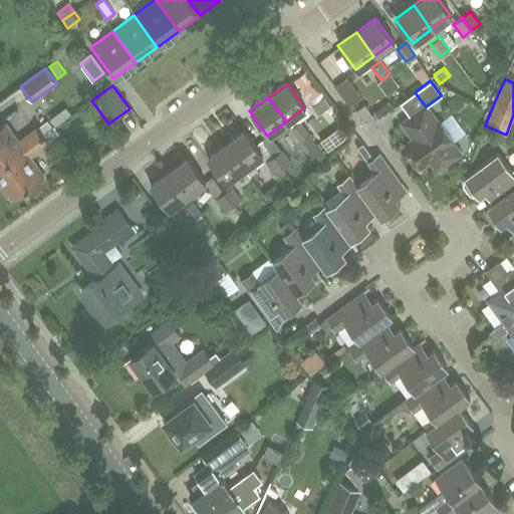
[(319,113),(330,105),(323,97),(312,105),(319,113)]
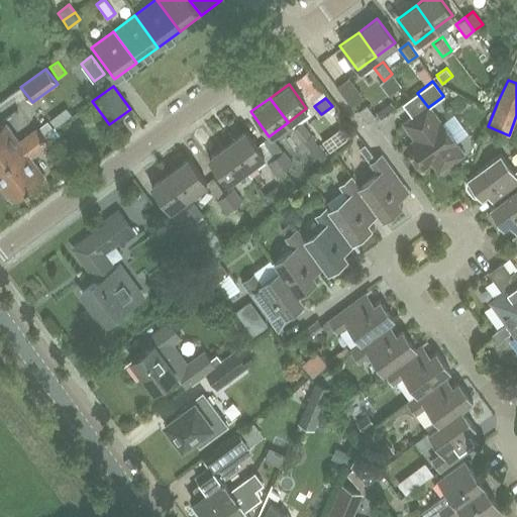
[(365,105),(356,111),(366,124),(374,118),(365,105)]
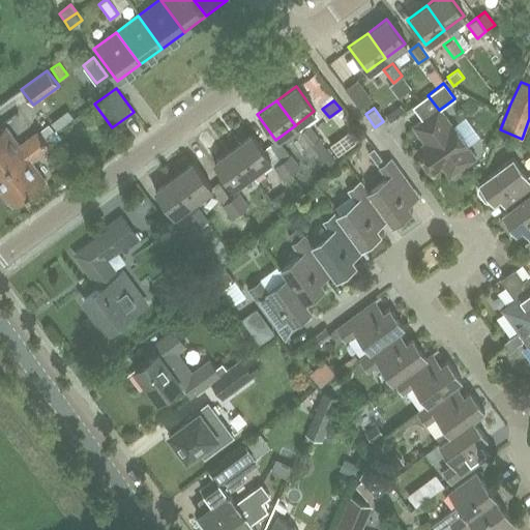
[(449,126),(437,110),(413,127),(425,144),(415,151),(432,173),(442,166),(449,175),(472,158),(465,148),(466,147),(450,125),(449,126)]
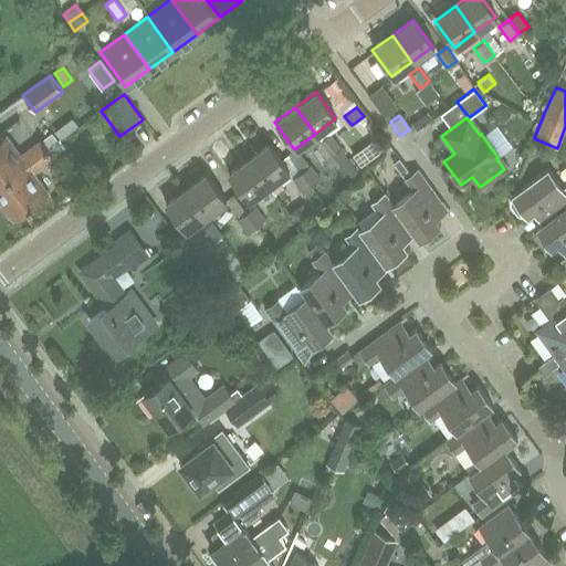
[(52,133),(40,140),(20,155),(3,134),(0,136),(0,181),(56,140),(52,133)]
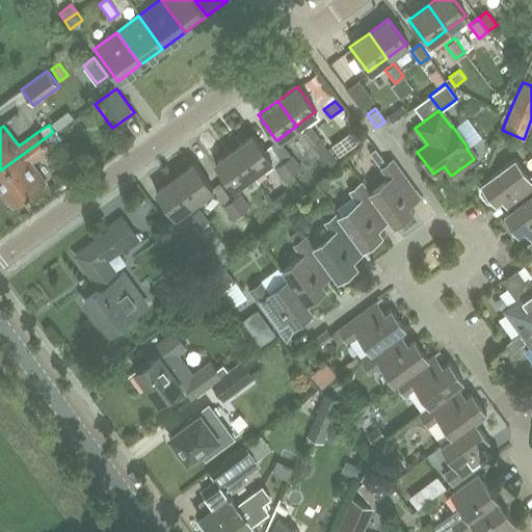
[(311,126),(301,132),(311,145),(314,142),(330,166),(337,162),(311,126)]
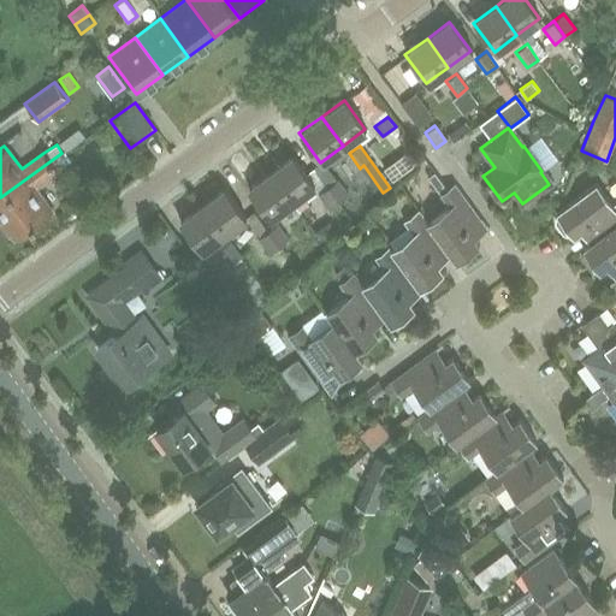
[(409,150),(400,158),(409,171),(419,164),(409,150)]
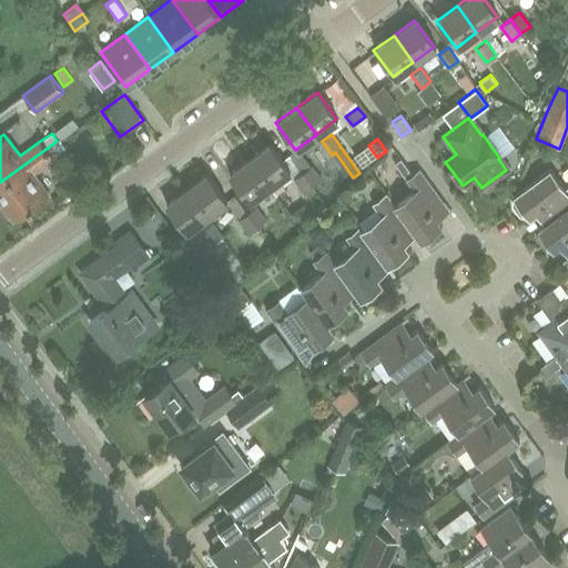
[(57,141),(0,182),(0,201),(13,219),(48,193),(31,172),(51,156),(66,148),(60,140),(58,141),(57,141)]
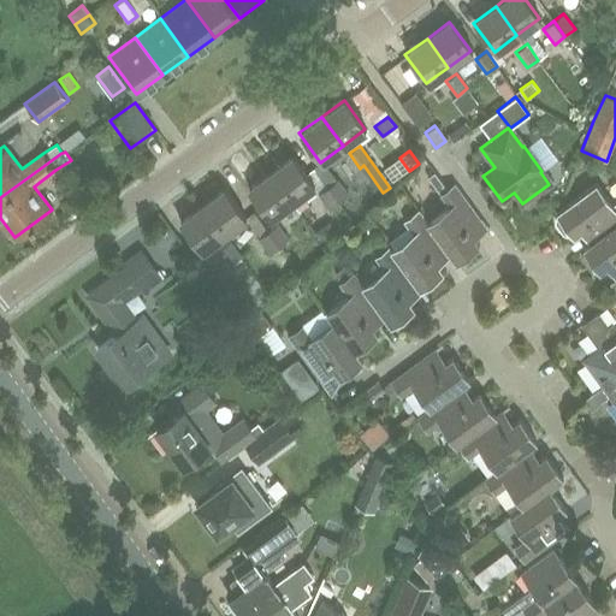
[(308,203),(301,194),(312,185),(313,184),(306,175),(292,155),(270,172),(291,201),(298,211),(308,203)]
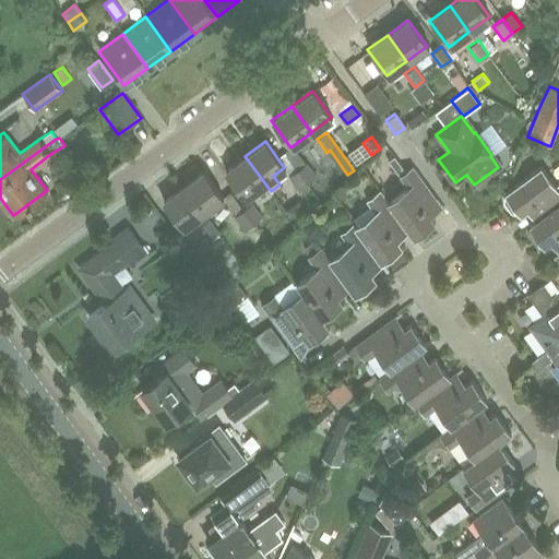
[(295,145),(286,152),(309,182),(317,176),(307,163),(308,163),(295,145)]
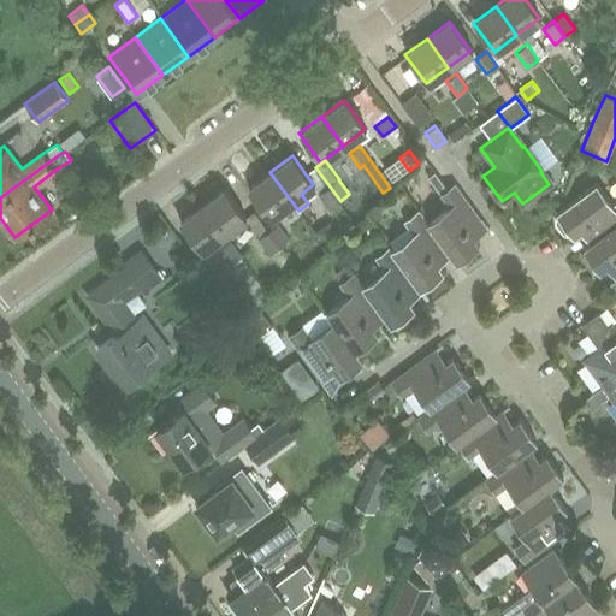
[(341,201),(315,167),(306,175),(313,184),(312,185),(329,208),(341,201)]
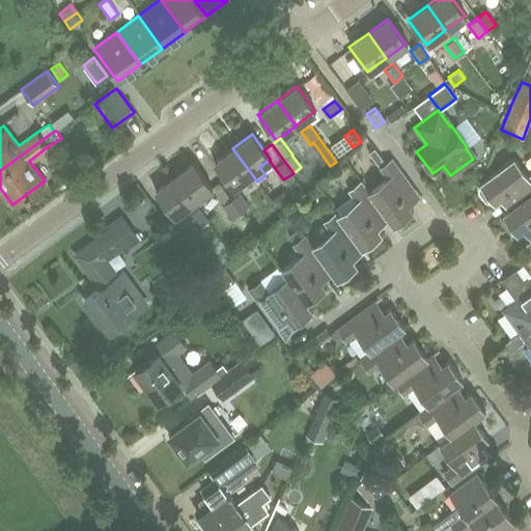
[(395,189),(407,180),(391,160),(386,163),(374,147),(368,151),(381,167),(380,168),(387,178),(367,193),(374,203),(392,226),(412,211),(395,189)]
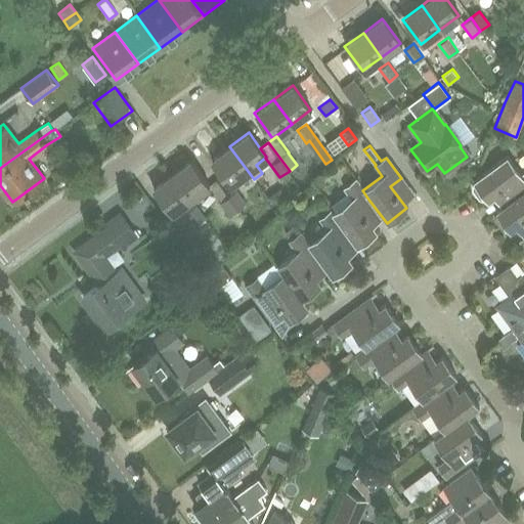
[(248,171),(229,146),(211,161),(228,185),(248,171)]
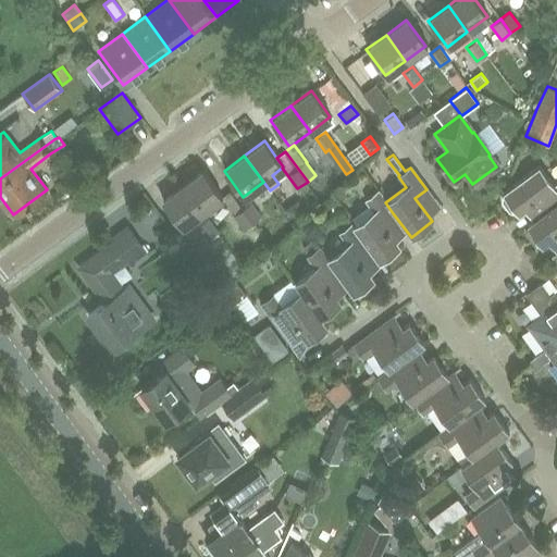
[(549,208),(556,201),(556,184),(553,187),(537,166),(502,192),(505,196),(503,197),(503,201),(509,211),(514,212),(516,211),(517,213),(541,196),(549,208)]
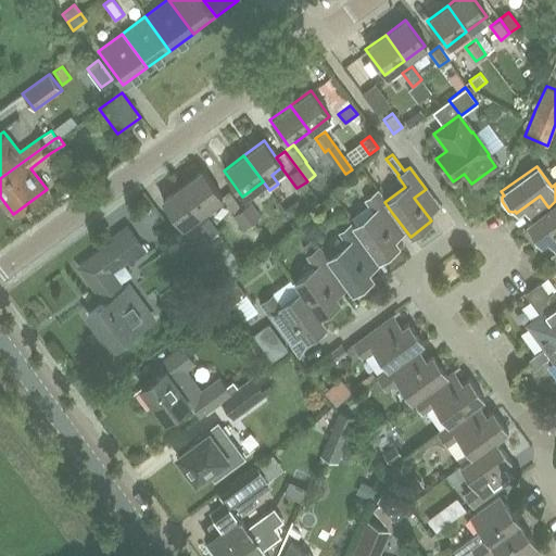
[(201,211),(210,204),(220,196),(202,171),(181,186),(201,211)]
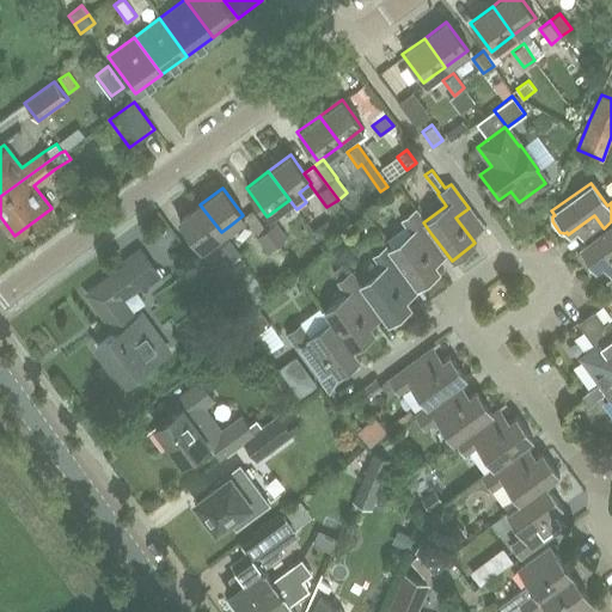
[(221,232),(200,204),(178,221),(199,249),(221,232)]
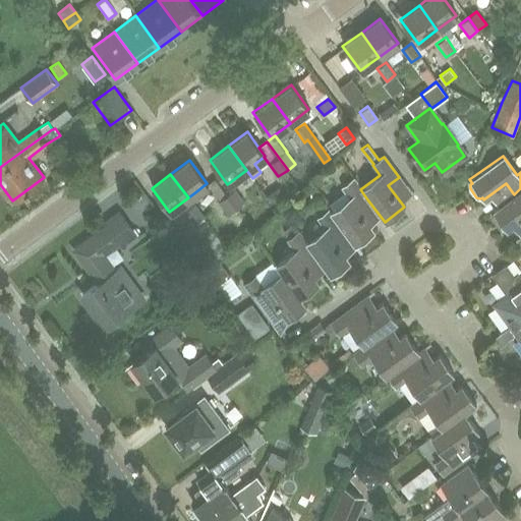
[(214,178),(207,183),(220,199),(218,201),(227,214),(236,208),(226,194),(214,178)]
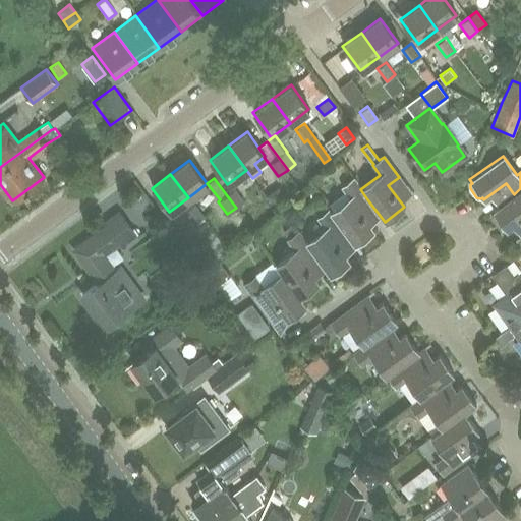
[(349,197),(331,212),(344,230),(354,243),(373,229),(357,207),(367,199),(360,189),(352,178),(340,187),(349,197)]
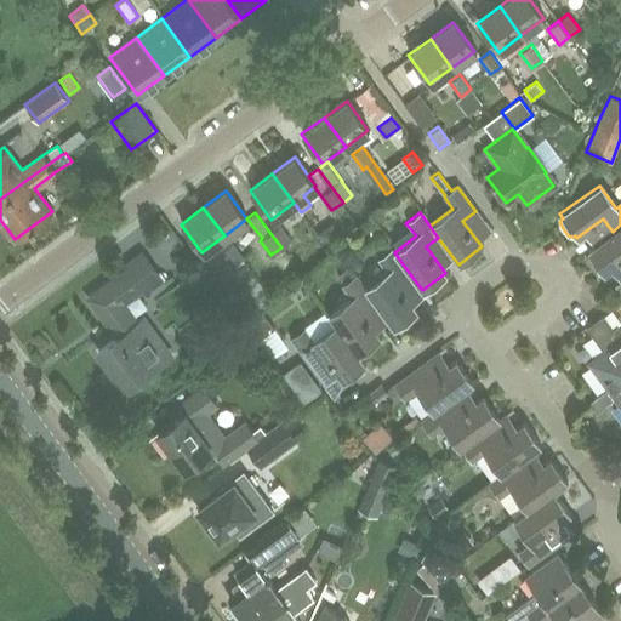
[(280,224),(269,232),(281,248),(291,239),(280,224)]
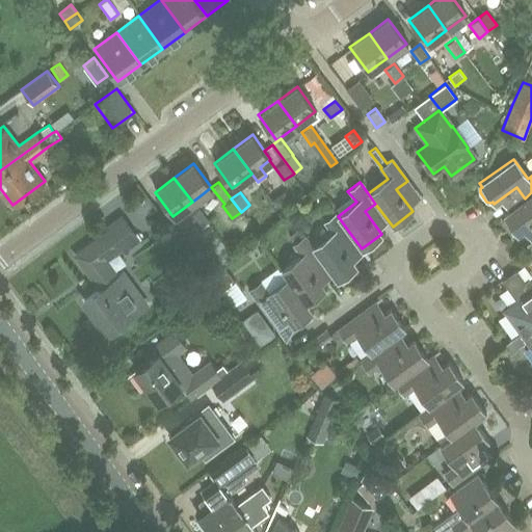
[(531,223),(531,192),(525,198),(502,214),(505,218),(502,221),(511,235),(515,232),(516,235),(531,223)]
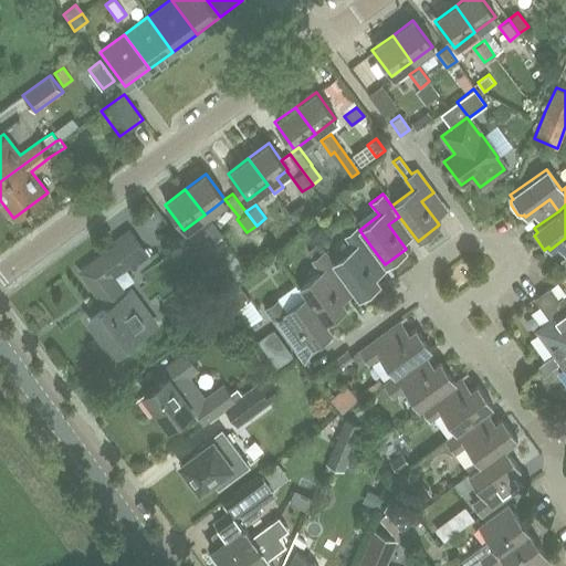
[(212,242),(222,234),(212,221),(202,229),(212,242)]
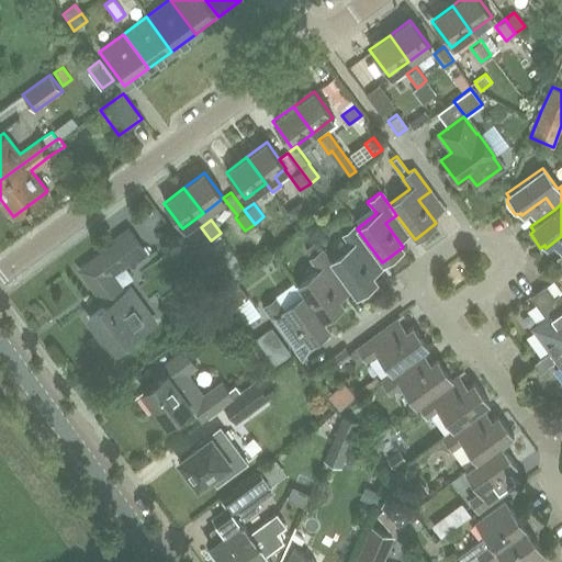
[(351,246),(330,262),(339,273),(356,295),(377,280),(359,258),(371,248),(357,228),(355,226),(343,235),(351,246)]
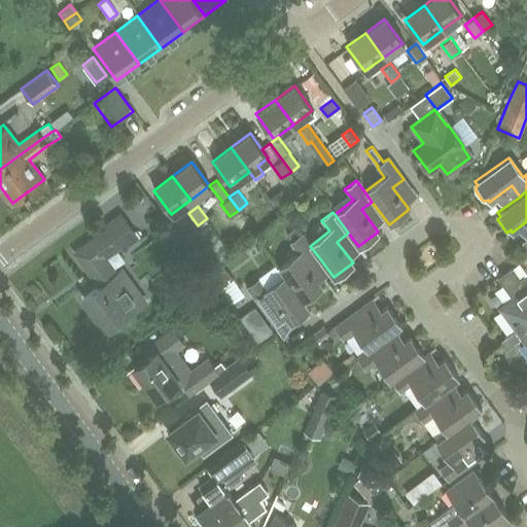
[(97,319),(106,330),(147,300),(121,266),(114,272),(103,257),(120,244),(123,247),(136,237),(119,215),(107,225),(109,227),(75,253),(100,285),(82,299),(98,319),(97,319)]
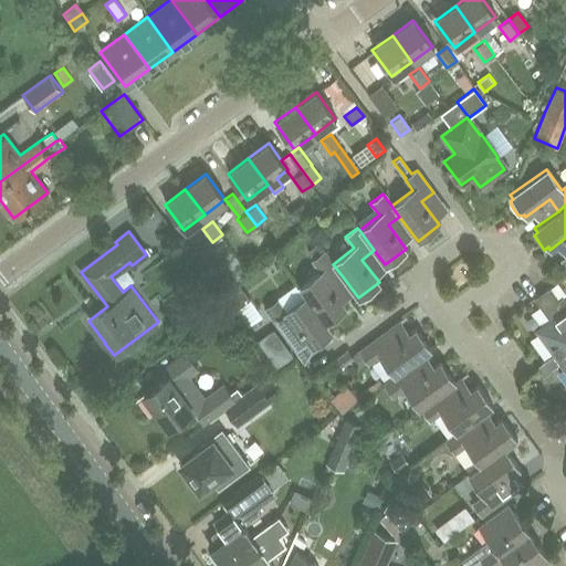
[(342,275),(333,264),(324,252),(312,261),(321,272),(301,287),(306,295),(325,323),(346,306),(329,284),(342,275)]
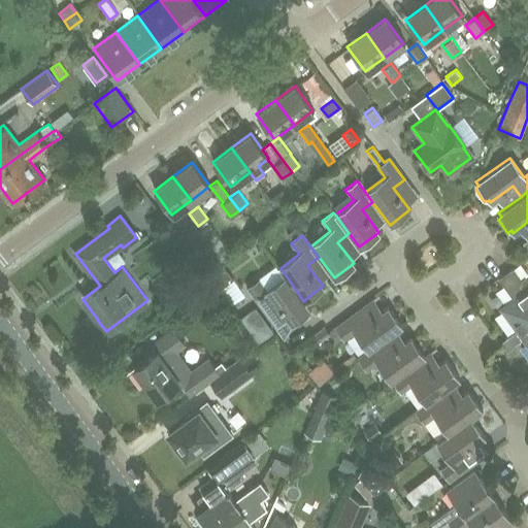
[(223,265),(208,275),(220,291),(234,281),(223,265)]
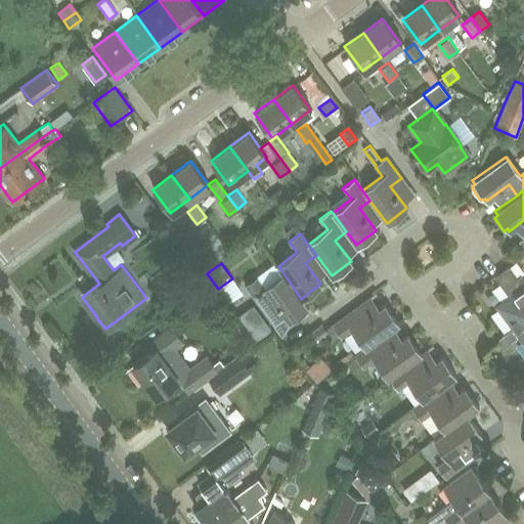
[(523,325),(523,288),(522,286),(518,289),(512,280),(516,277),(507,266),(493,275),(508,296),(495,306),(511,328),(515,333),(523,325)]
